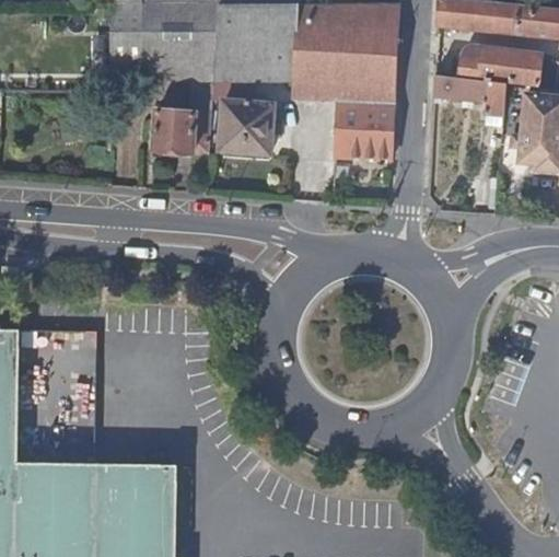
[(435,0),(435,24),(558,36),(558,4),(535,2),(508,0),(435,0)]
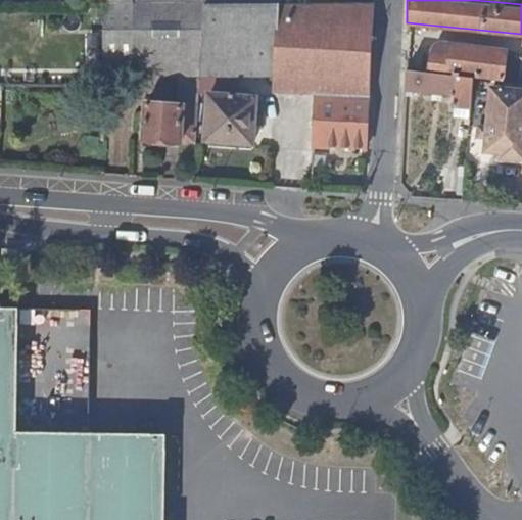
[(102,66),(129,67),(132,2),(103,2),(102,66)]
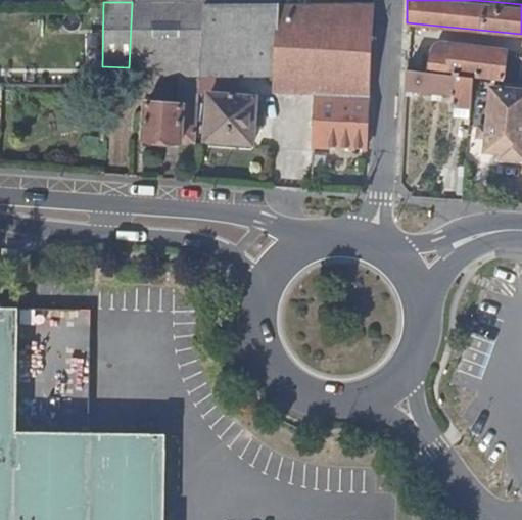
[(129,67),(177,68),(198,69),(201,2),(132,2),(129,67)]
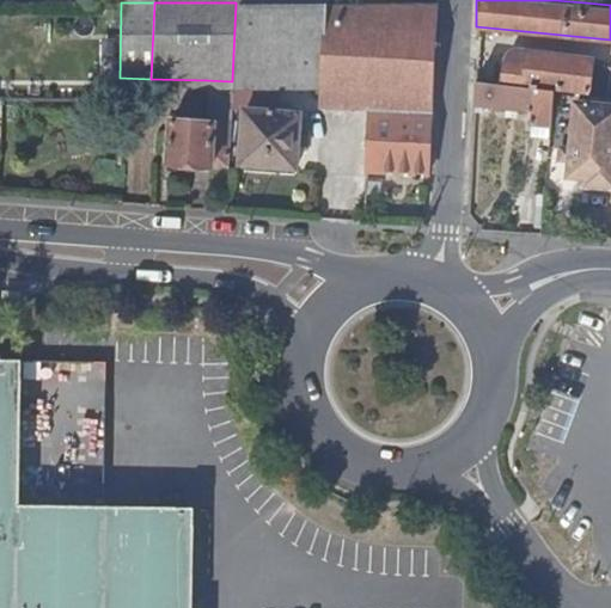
[(249,91),(322,92),(324,2),(236,2),(232,81),(232,90),(249,91)]
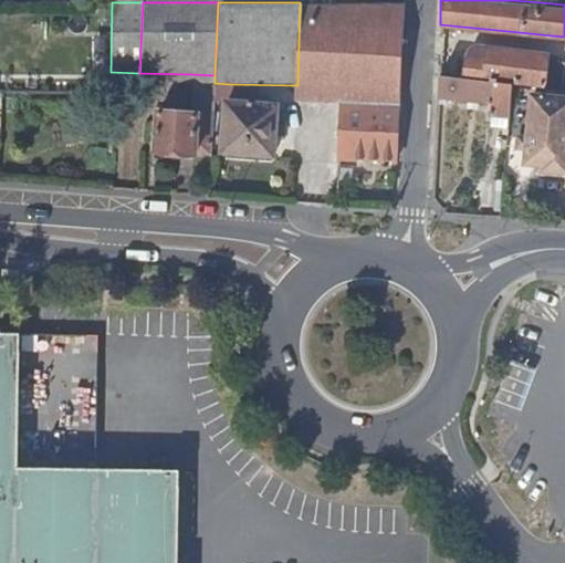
[(338,155),(395,156),(396,127),(399,62),(401,2),(300,2),(297,85),(297,104),(338,103),(338,155)]
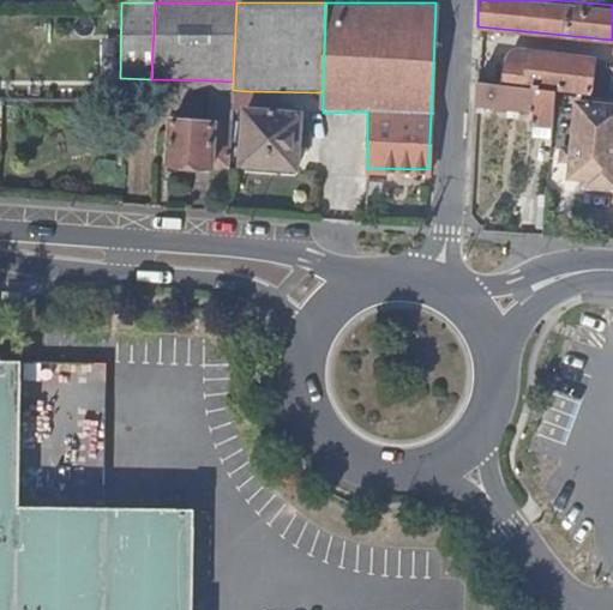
[(553,91),(574,94),(593,96),(596,59),(517,50),(512,53),(506,59),(505,66),(504,86),(553,91)]
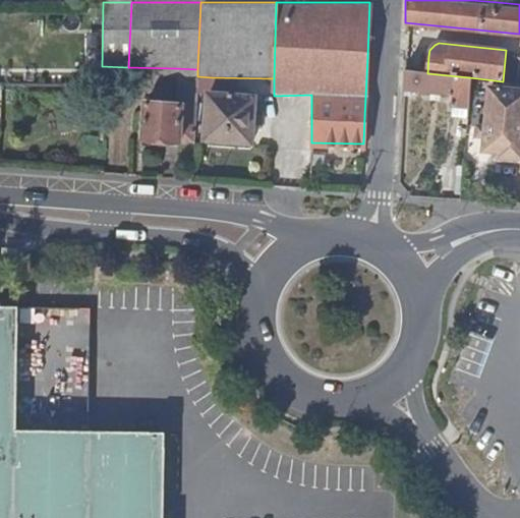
[(178,138),(193,139),(195,96),(197,76),(197,69),(176,68),(175,101),(143,101),(140,139),(177,142),(178,138)]
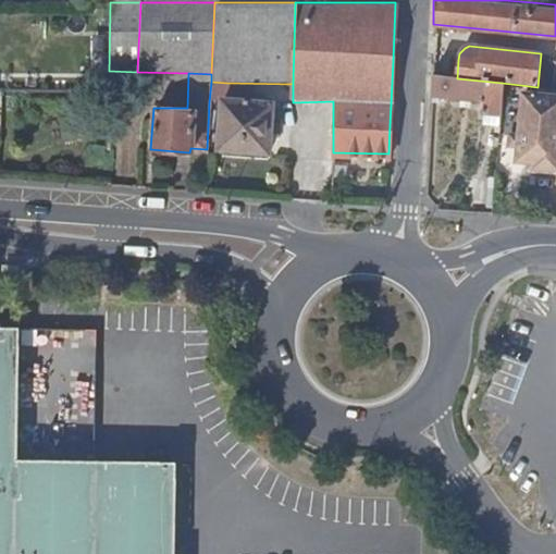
[(481,113),(498,115),(502,83),(457,78),(431,75),(430,93),(481,98),(481,113)]
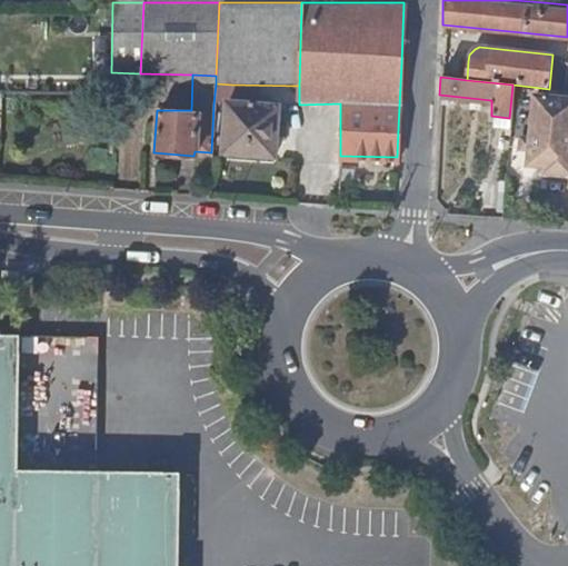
[(216,83),(213,105),(226,106),(222,155),(271,155),(273,105),(230,105),(231,85),(216,83)]
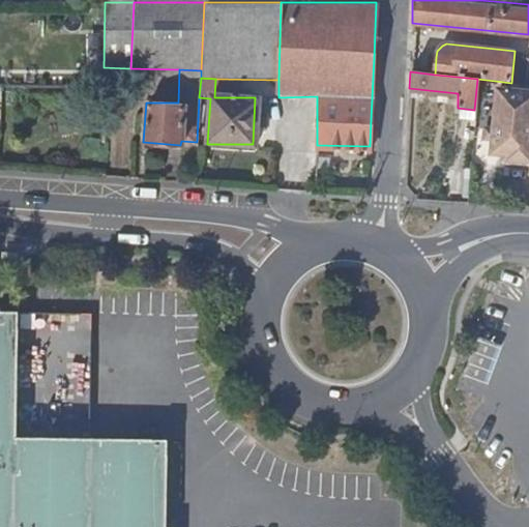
[(528,144),(528,84),(518,83),(511,83),(495,81),(489,152),(505,153),(505,162),(528,164),(528,144)]
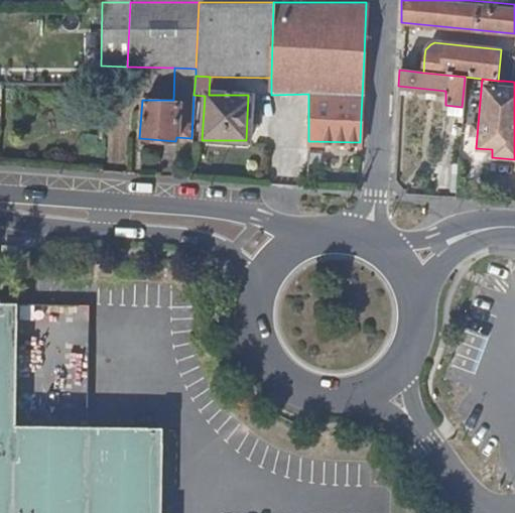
[(307,162),(359,164),(359,161),(360,142),(308,141),(307,162)]
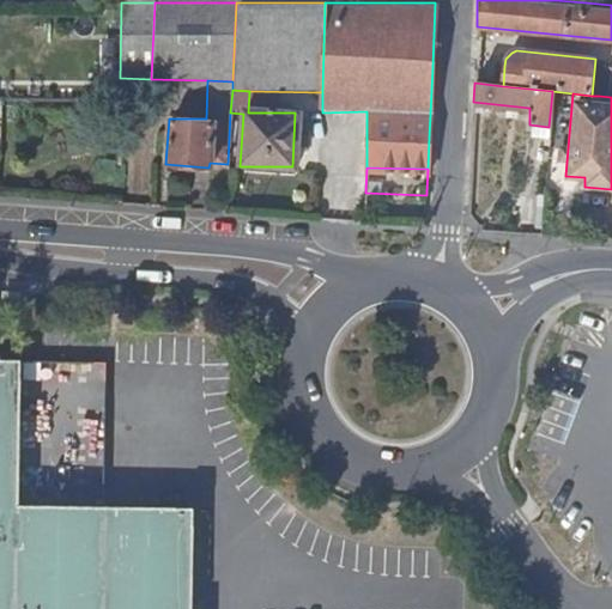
[(22,363),(0,361),(0,608),(191,608),(193,507),(19,505),(22,363)]
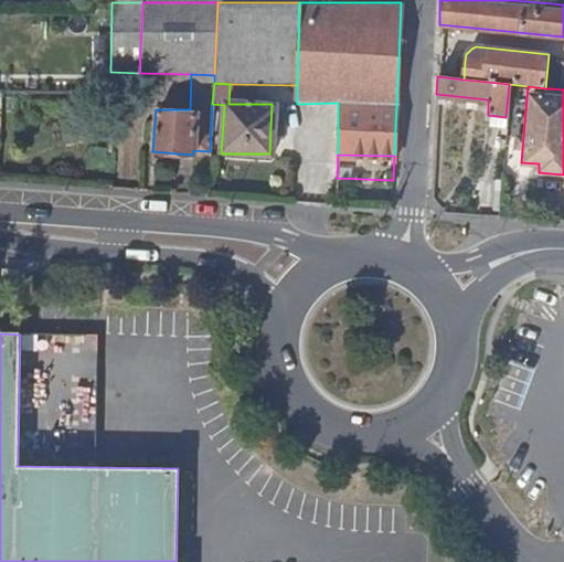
All buildings are outlined.
